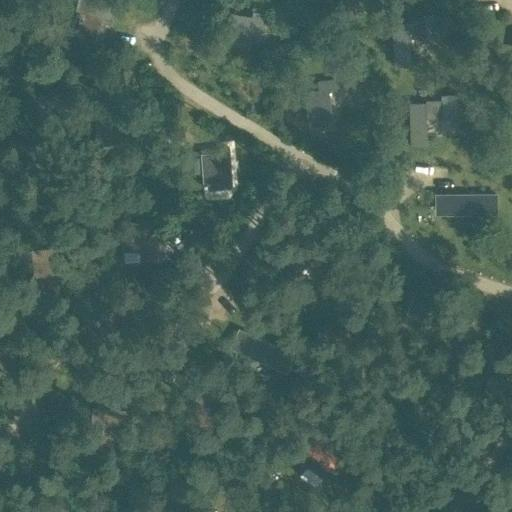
[(355,0),(339,0),(339,20),(355,20),(355,0)]
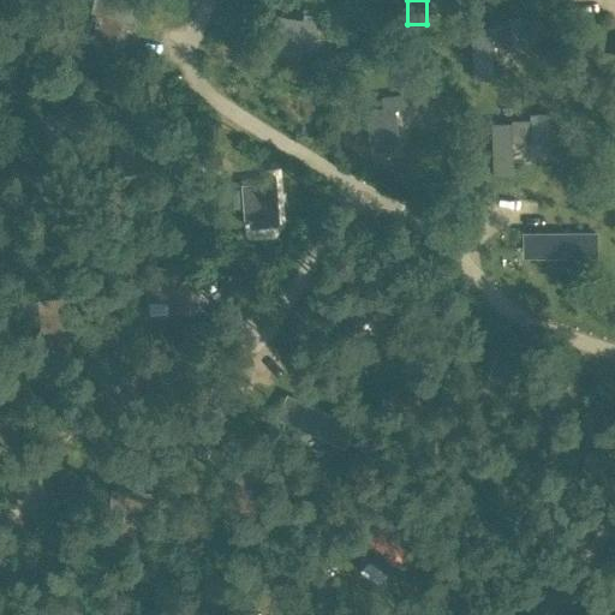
[(318,16),(304,13),(303,19),(276,15),(272,46),(311,53),(318,16)]
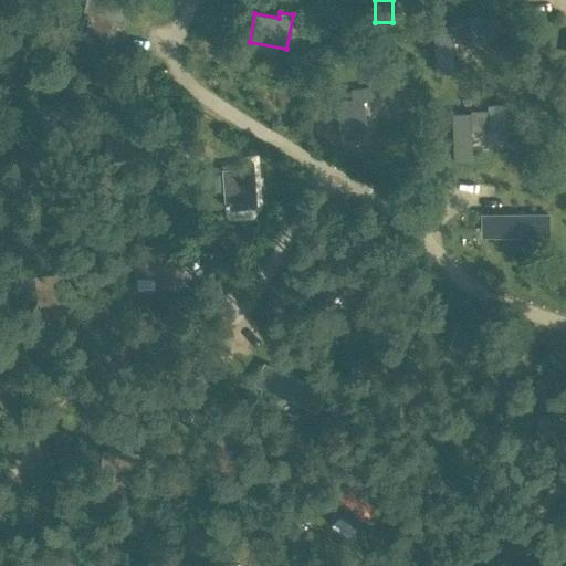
[(485,14),(468,17),(470,41),(488,39),(485,14)]
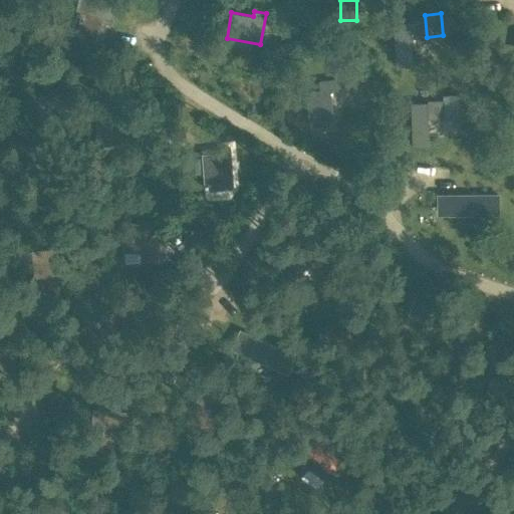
[(410,20),(411,37),(426,37),(425,20),(410,20)]
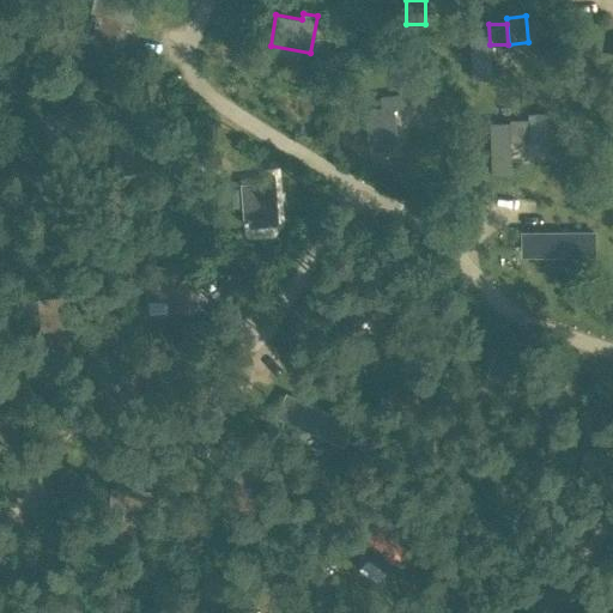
[(489,26),(469,28),(473,80),(492,79),(489,26)]
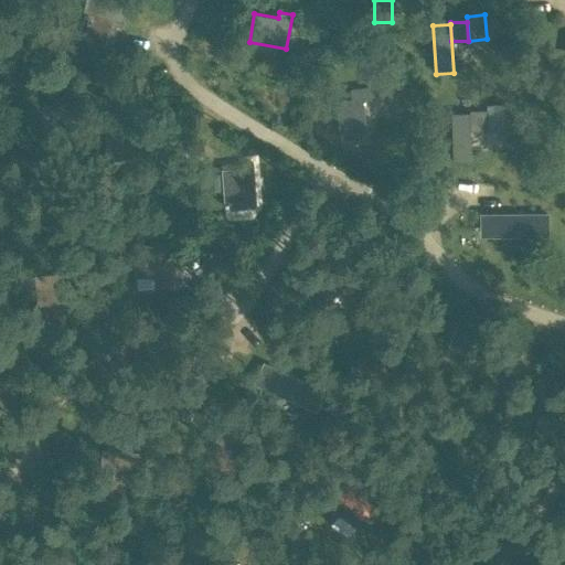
[(352,98),(336,100),(340,134),(342,134),(343,139),(368,136),(363,98),(371,97),(369,85),(351,87),(352,98)]
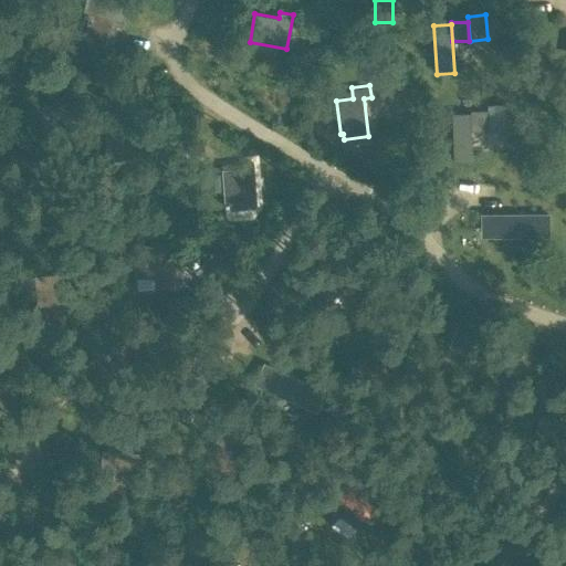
[(505,106),(488,106),(489,130),(506,130),(505,106)]
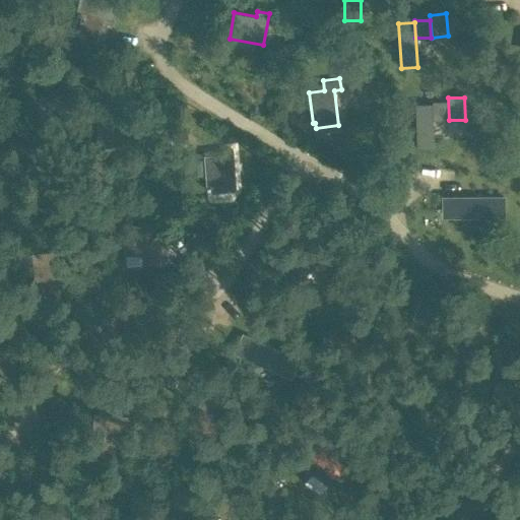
[(432,101),(433,119),(448,118),(448,101),(432,101)]
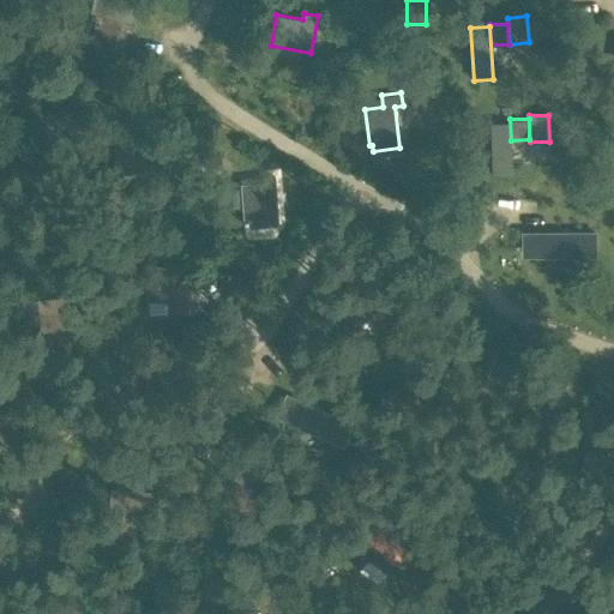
[(510,122),(491,124),(493,176),(512,175),(510,122)]
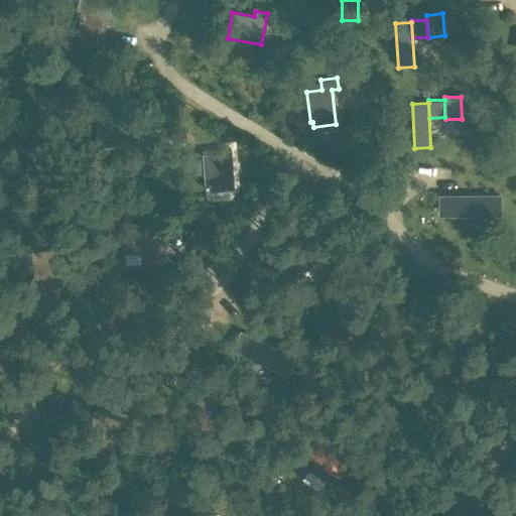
[(232,147),(203,149),(205,185),(208,185),(209,190),(235,188),(232,147)]
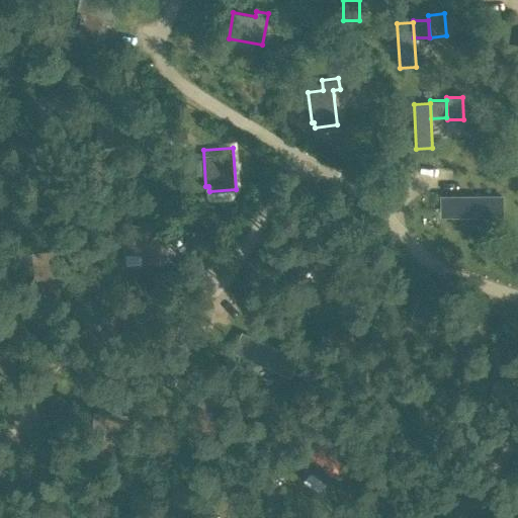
[(503,194),(454,195),(454,216),(503,214),(503,194)]
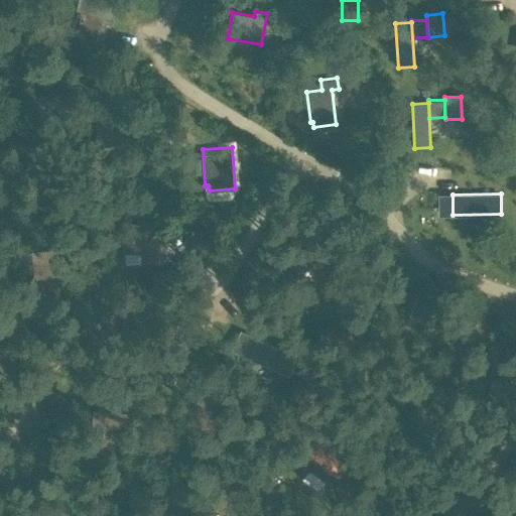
[(164,225),(126,230),(129,253),(140,251),(142,262),(169,259),(164,225)]
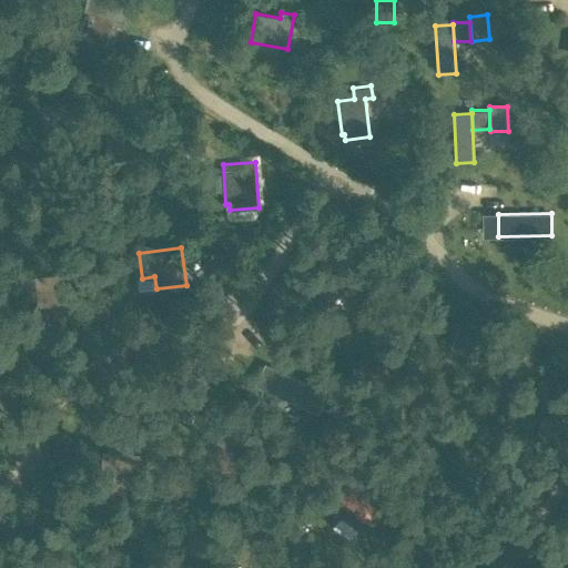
[(63,277),(62,274),(36,275),(38,318),(66,316),(64,292),(73,292),(72,276),(63,277)]
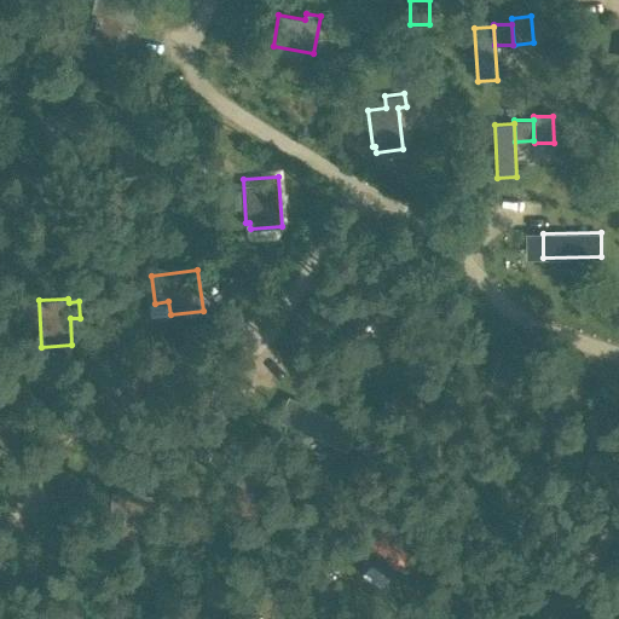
[(356,556),(368,565),(370,562),(389,577),(406,553),(399,548),(408,536),(383,518),(356,556)]
